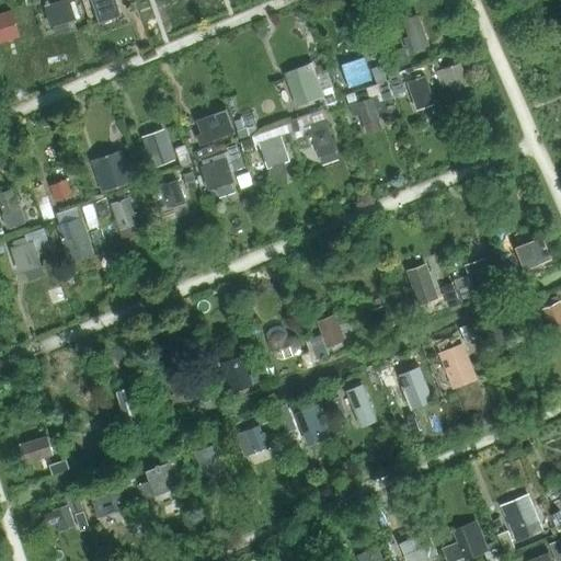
[(73,0),(61,0),(44,4),(50,26),(79,18),(73,0)]
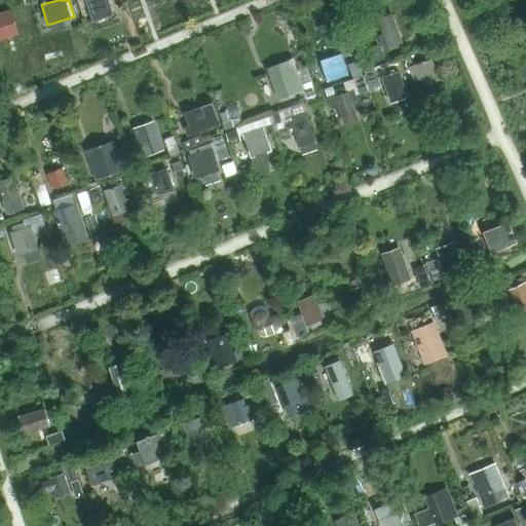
[(107,0),(85,0),(89,11),(110,5),(107,0)]
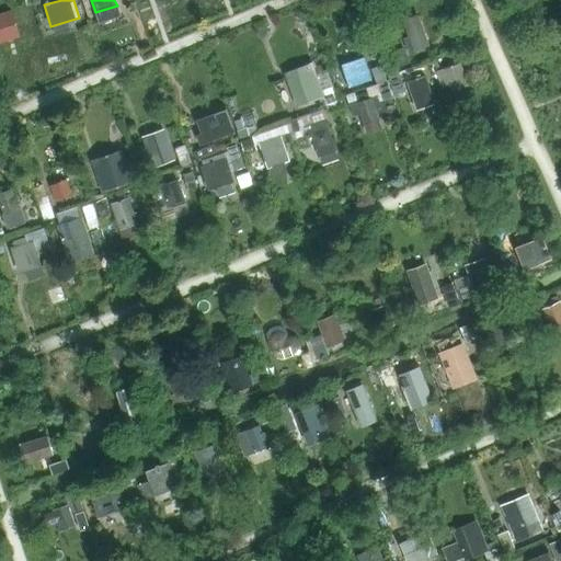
[(11,11),(0,14),(0,41),(19,36),(11,11)]
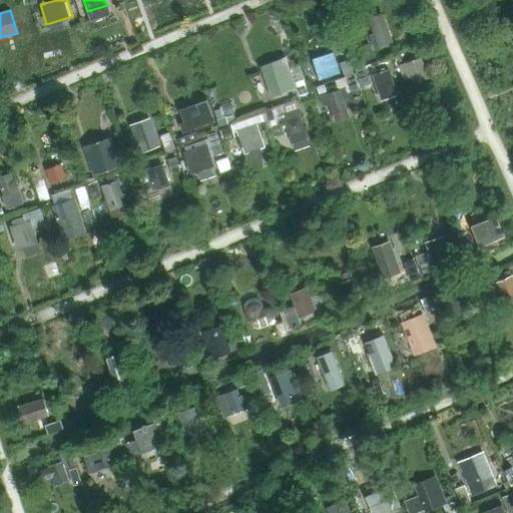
[(382,13),(368,18),(373,34),(369,35),(374,48),(392,42),(382,13)]
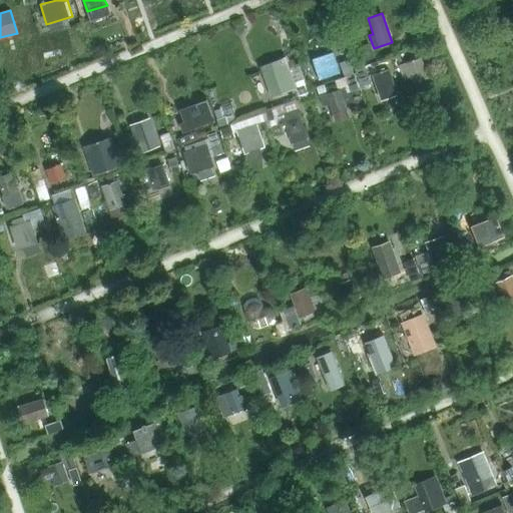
[(373,57),(370,48),(358,52),(361,61),(373,57)]
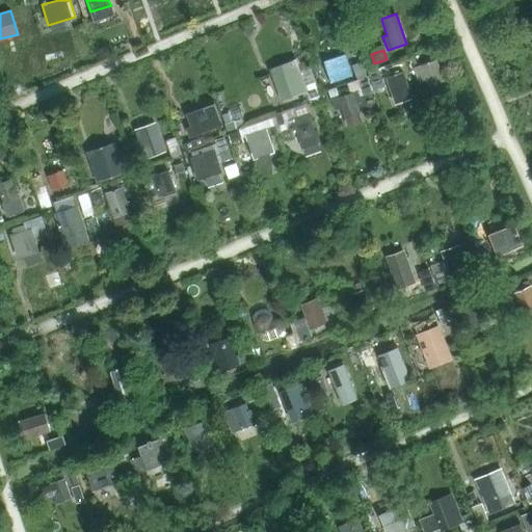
[(445,50),(437,52),(441,61),(448,58),(445,50)]
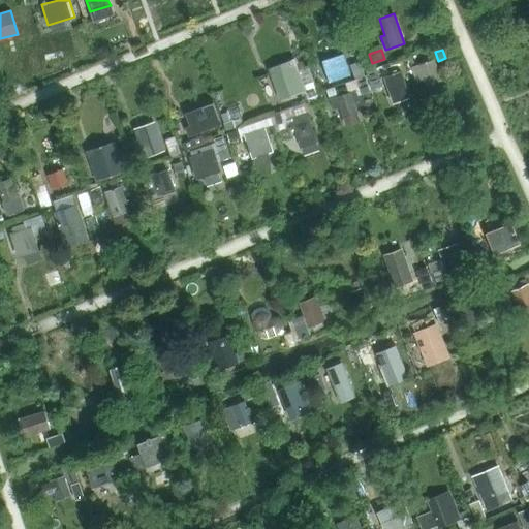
[(353,78),(364,73),(356,54),(352,56),(355,63),(349,65),(353,78)]
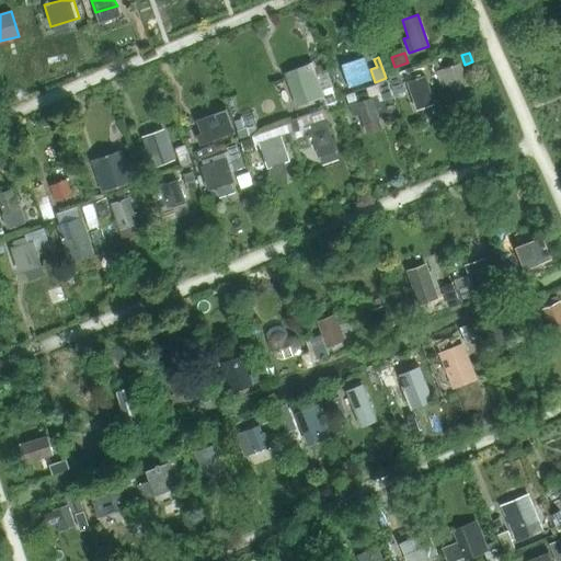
[(364,58),(342,65),(350,87),(370,80),(364,58)]
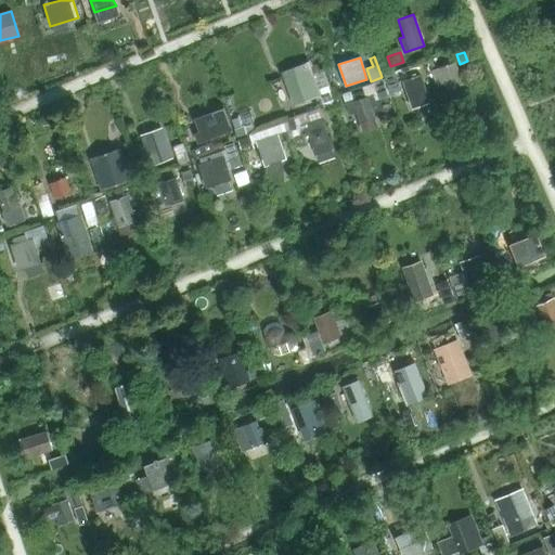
[(455,63),(433,72),(437,86),(443,84),(446,91),(447,90),(463,85),(455,63)]
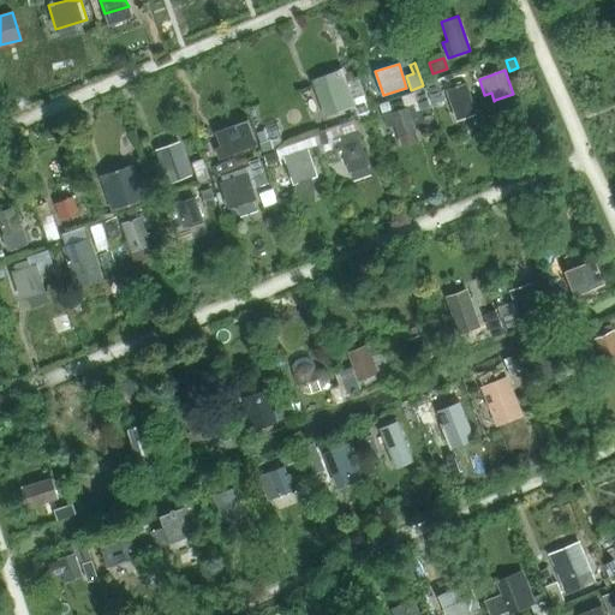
[(436,79),(424,83),(431,105),(443,101),(436,79)]
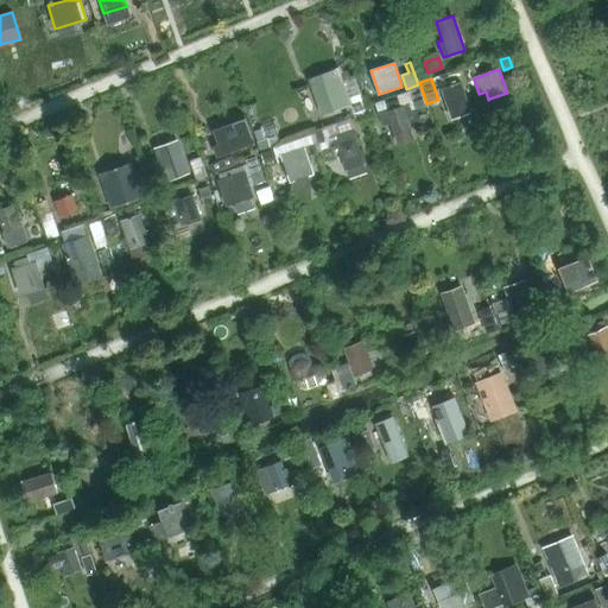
[(342,82),(314,94),(321,115),(350,103),(342,82)]
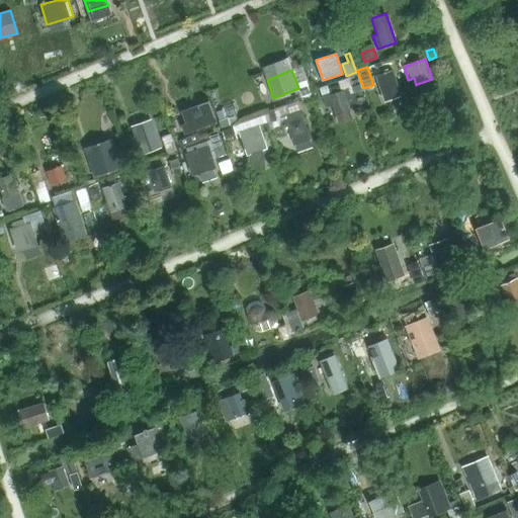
[(392,71),(375,76),(384,101),(401,96),(392,71)]
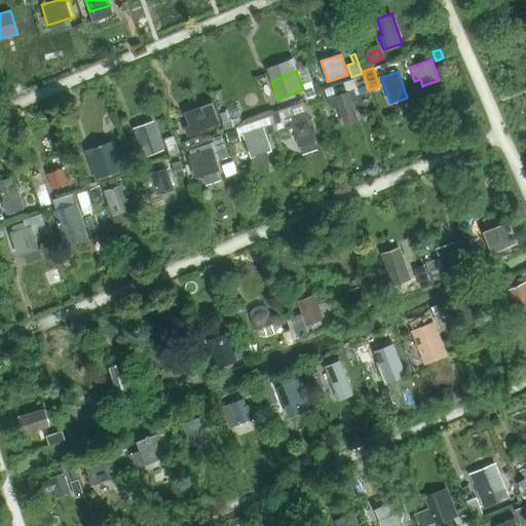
[(332,87),(324,89),(330,109),(337,107),(340,116),(355,112),(352,103),(358,101),(355,95),(368,91),(363,76),(342,82),(344,86),(333,90),(332,87)]
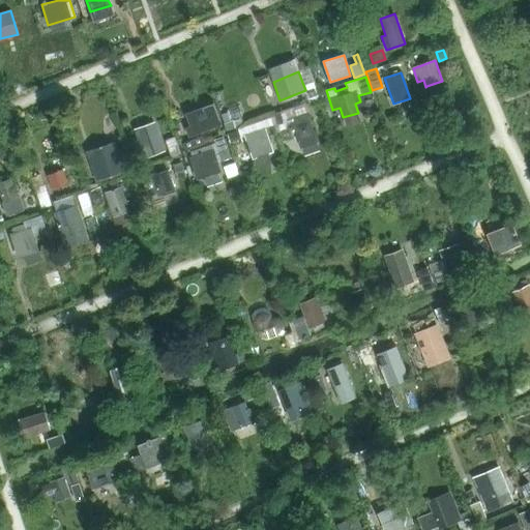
[(314,83),(305,85),(307,91),(311,98),(319,95),(314,83)]
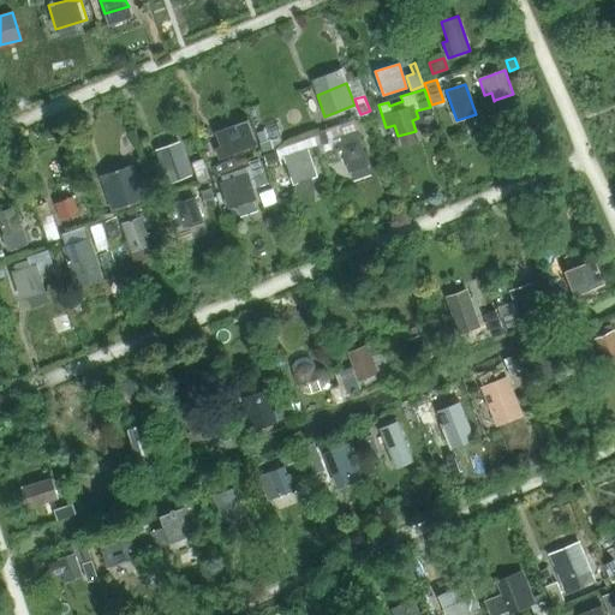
[(221,147),(215,149),(219,159),(256,145),(252,132),(237,137),(233,126),(216,132),(221,147)]
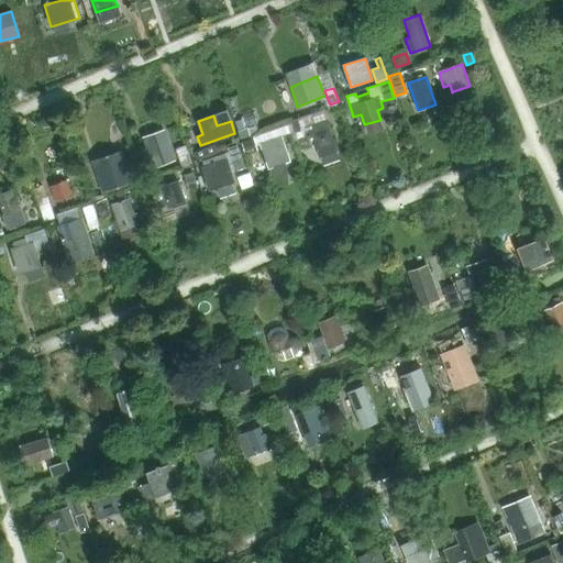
[(327,121),(305,129),(308,139),(313,138),(320,157),(338,152),(327,121)]
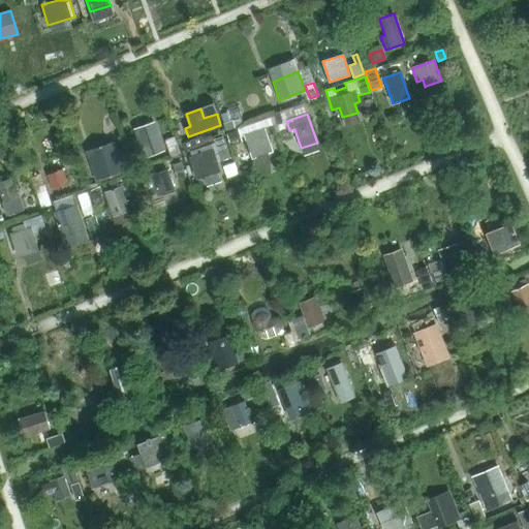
[(235,127),(232,121),(223,124),(226,130),(235,127)]
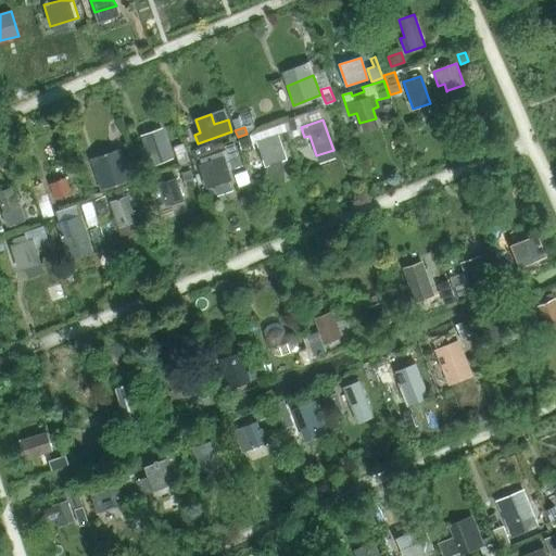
[(162,129),(141,137),(151,165),(172,158),(162,129)]
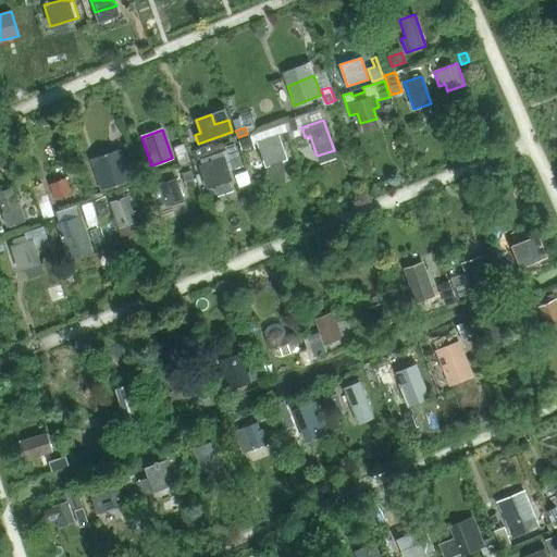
[(279,135),(257,143),(265,166),(287,159),(279,135)]
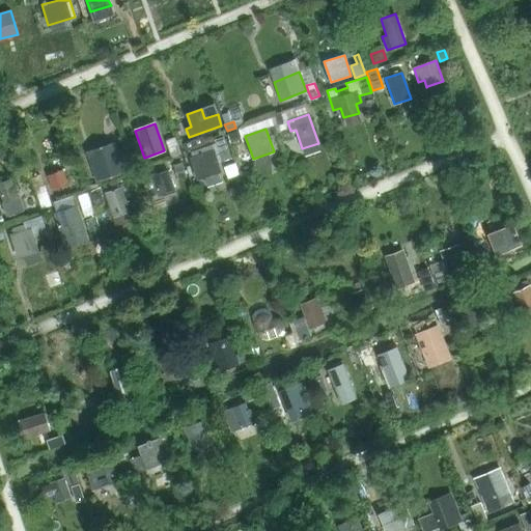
[(242,143),(238,131),(228,134),(231,146),(242,143)]
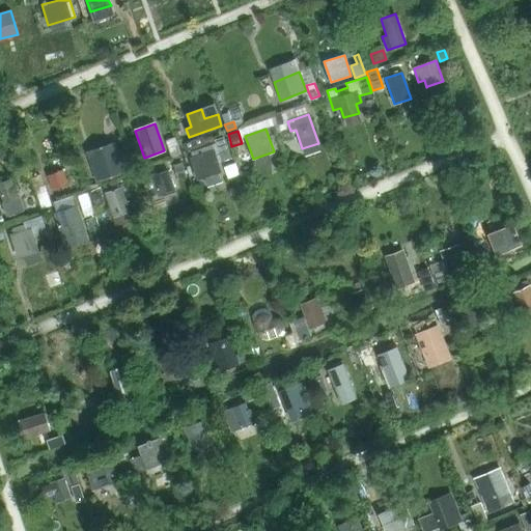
[(174,138),(166,141),(171,157),(179,155),(174,138)]
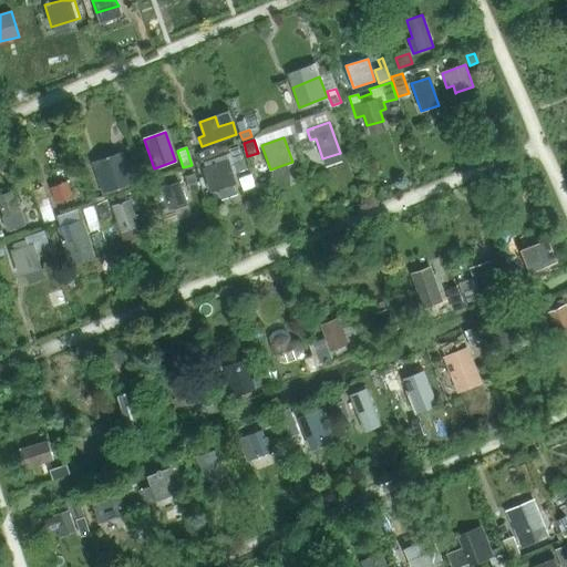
[(218,153),(216,147),(196,154),(198,160),(218,153)]
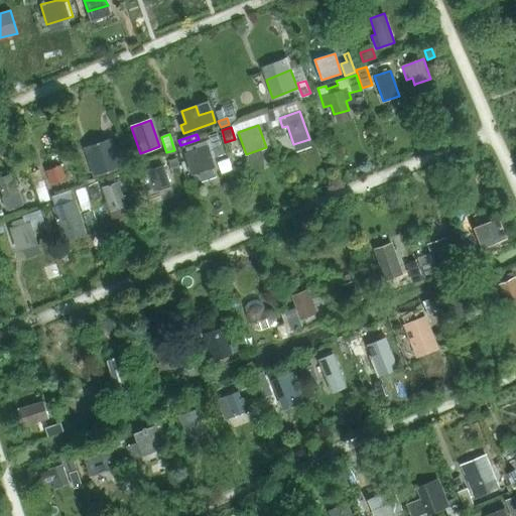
[(218,134),(210,136),(216,156),(224,153),(218,134)]
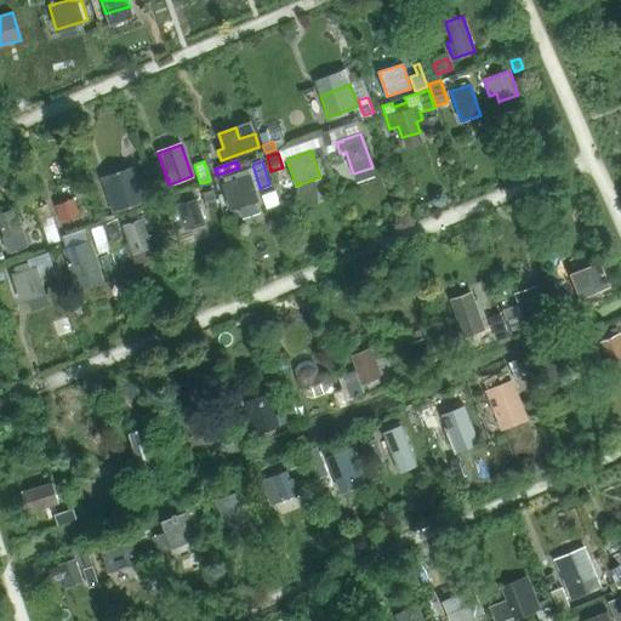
[(114,187),(106,191),(113,212),(147,200),(138,178),(131,182),(126,171),(109,176),(114,187)]
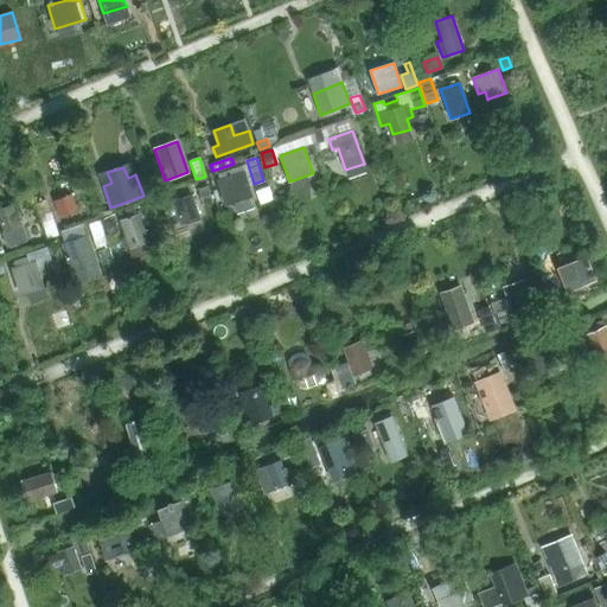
[(244,172),(217,180),(225,206),(253,197),(244,172)]
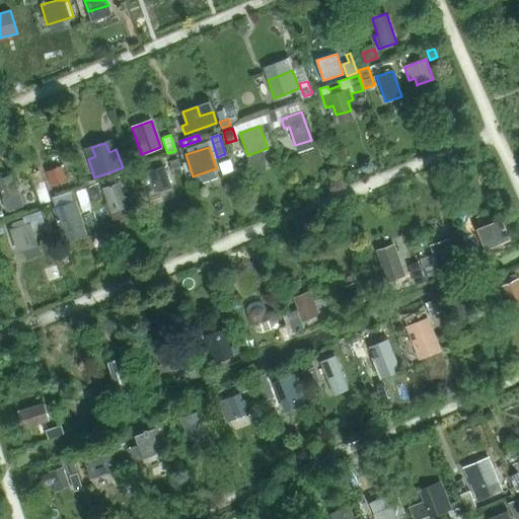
[(181,172),(177,160),(169,162),(173,175),(181,172)]
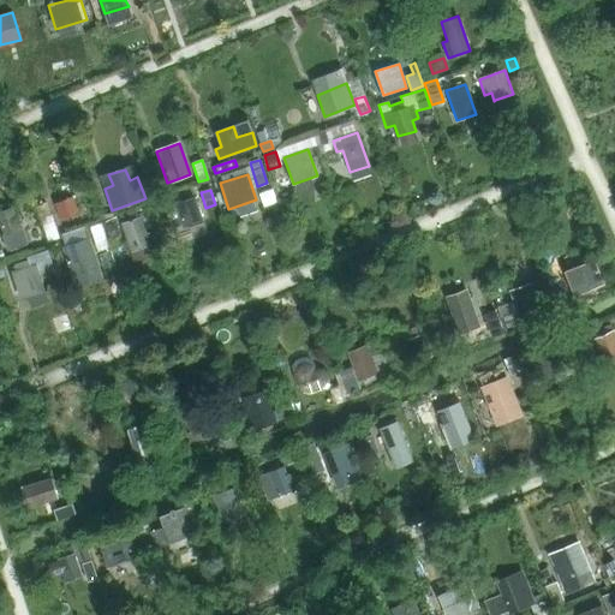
[(72,197),(55,204),(61,219),(78,213),(72,197)]
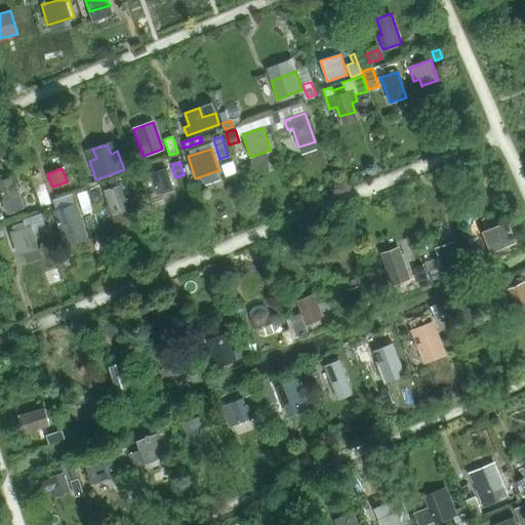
[(165,169),(151,173),(151,174),(158,194),(172,189),(165,169)]
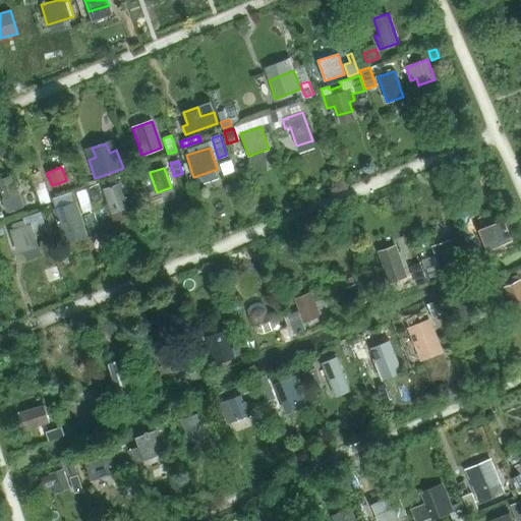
[(11,175),(0,178),(0,189),(7,212),(21,207),(11,175)]
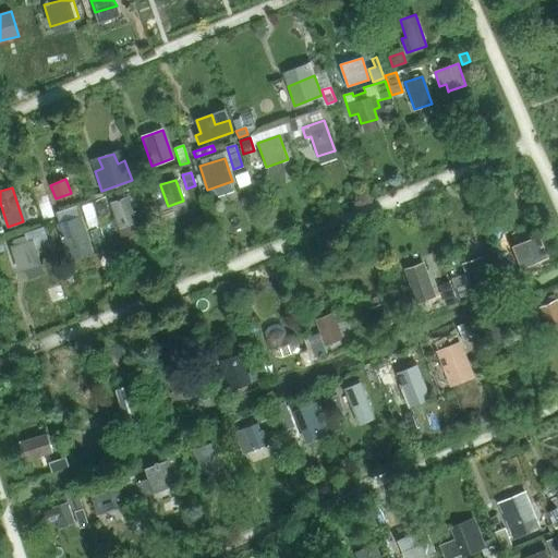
[(45,192),(36,195),(45,219),(53,216),(45,192)]
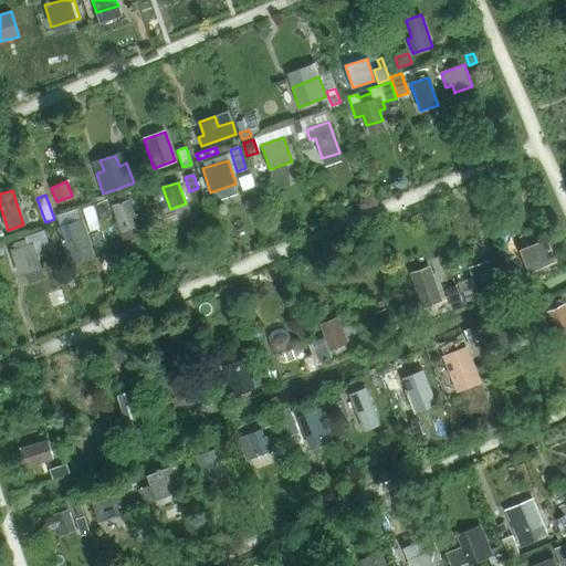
[(128,199),(112,206),(121,232),(138,226),(128,199)]
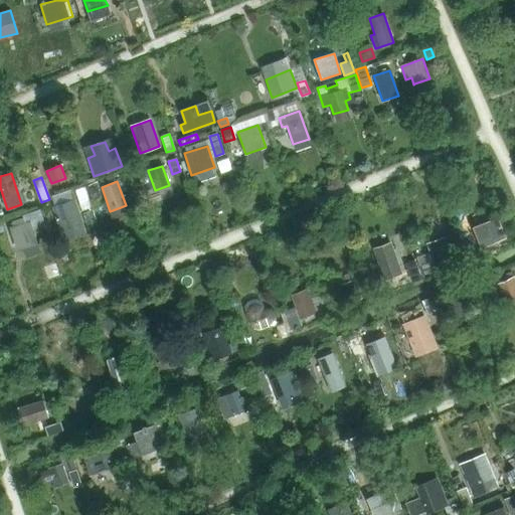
[(89,200),(84,188),(75,190),(79,203),(89,200)]
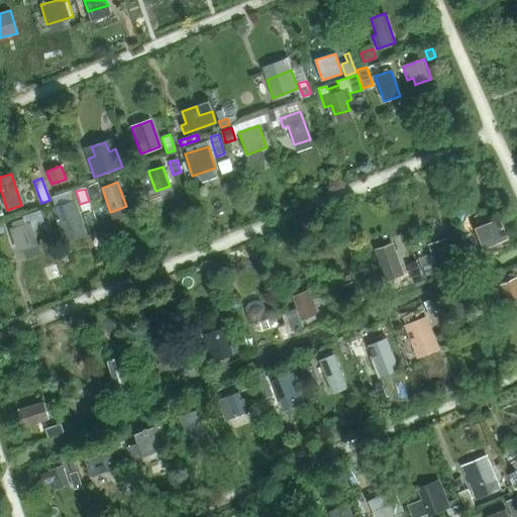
[(75,200),(53,207),(59,229),(82,221),(75,200)]
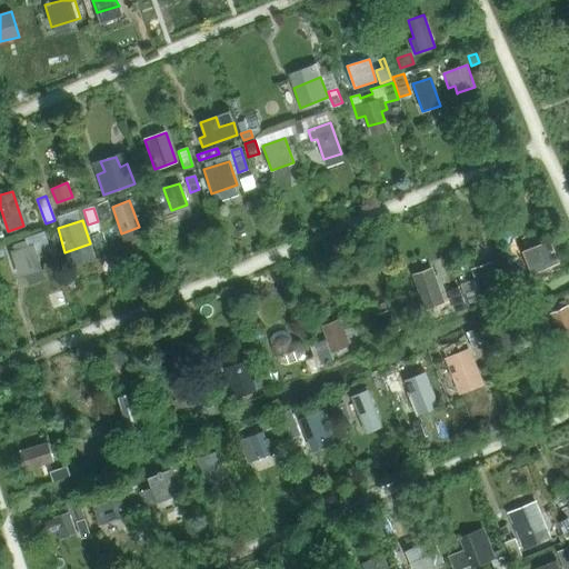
[(43,231),(25,238),(26,241),(28,247),(33,245),(37,255),(50,250),(43,231)]
